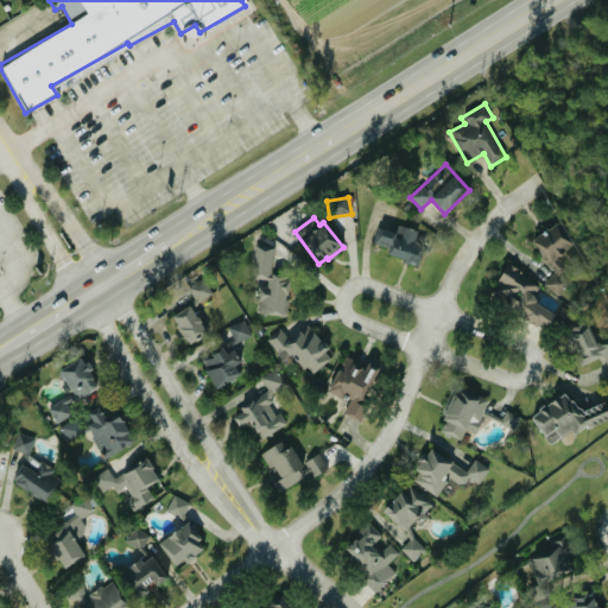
[(574,245),(556,222),(531,242),(556,273),(545,283),(556,296),(574,282),(556,259),(574,245)]
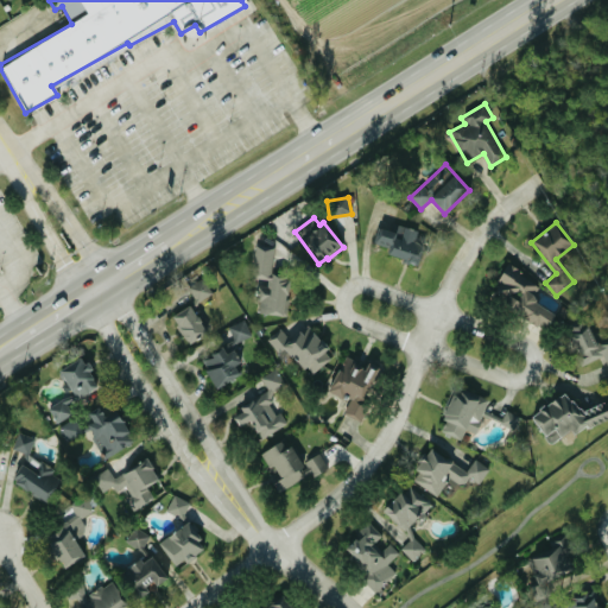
[(397,233),(378,228),(374,244),(390,248),(387,257),(415,264),(423,232),(399,226),(397,233)]
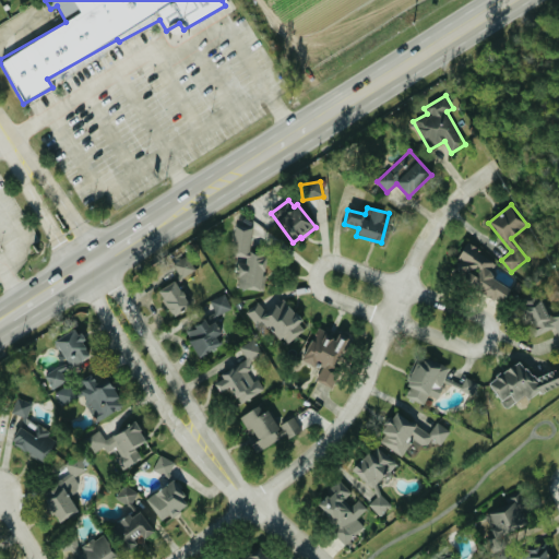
[(234,254),(251,256),(251,226),(234,226),(234,254)]
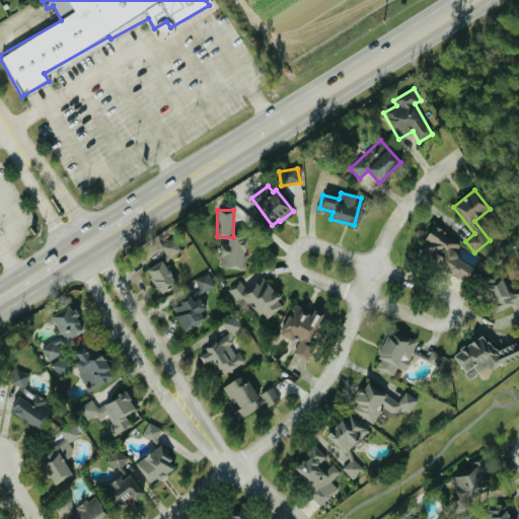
[(461,246),(435,226),(418,249),(463,284),(473,270),(454,255),(461,246)]
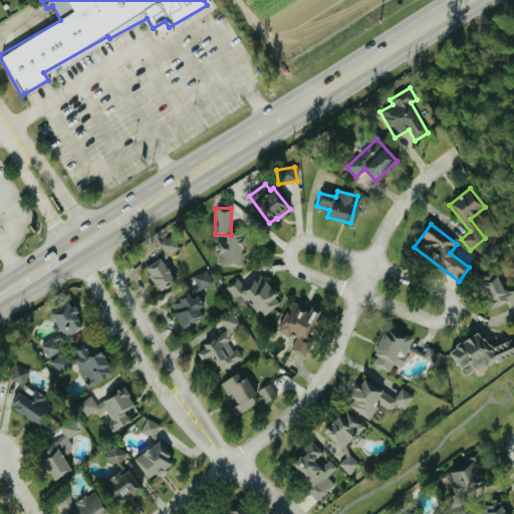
[(227,242),(220,242),(219,266),(243,266),(244,237),(227,236),(227,242)]
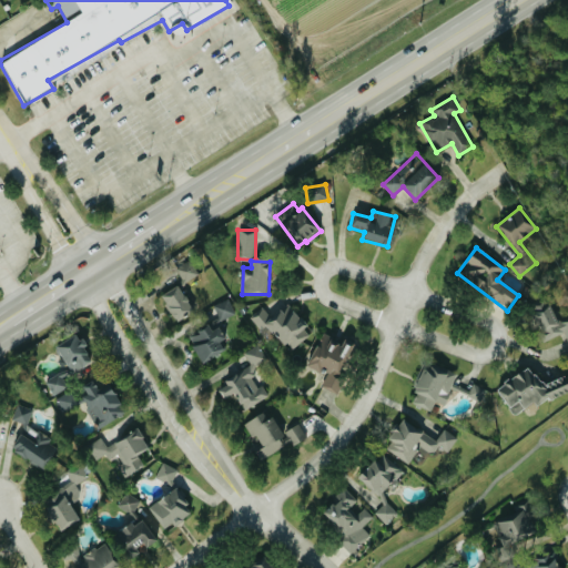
[(200,274),(193,263),(178,271),(184,283),(200,274)]
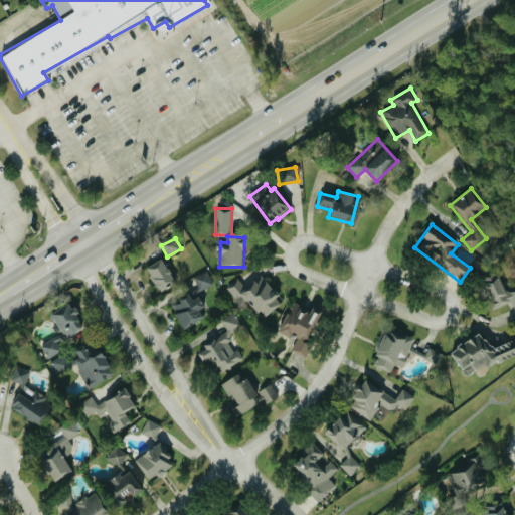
[(175,283),(161,259),(145,269),(159,292),(175,283)]
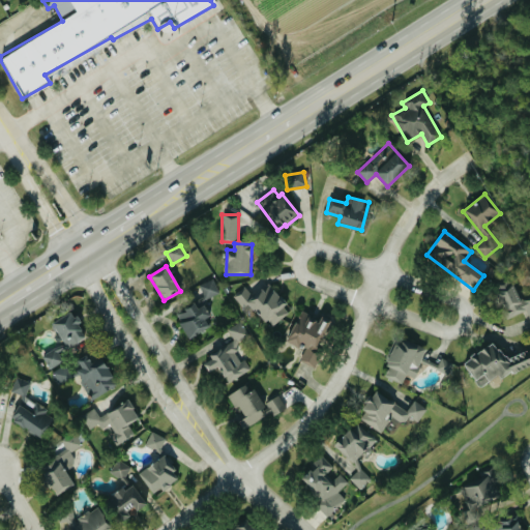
[(529,298),(521,303),(511,281),(495,287),(507,318),(527,310),(529,317),(529,298)]
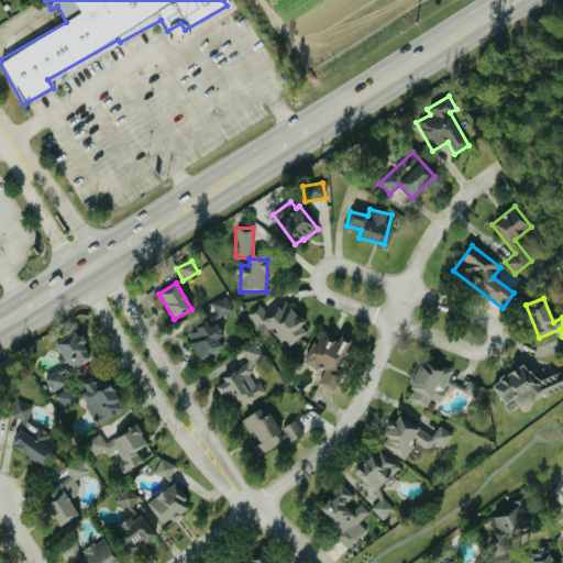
[(288,348),(310,330),(286,300),(269,315),(261,305),(247,315),(263,334),(271,328),(288,348)]
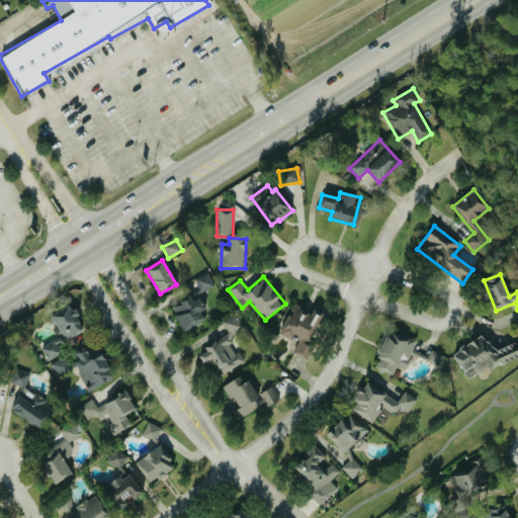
[(326,315),(314,309),(312,313),(294,304),(279,335),(290,340),(293,336),(299,340),(293,353),(304,358),(326,315)]
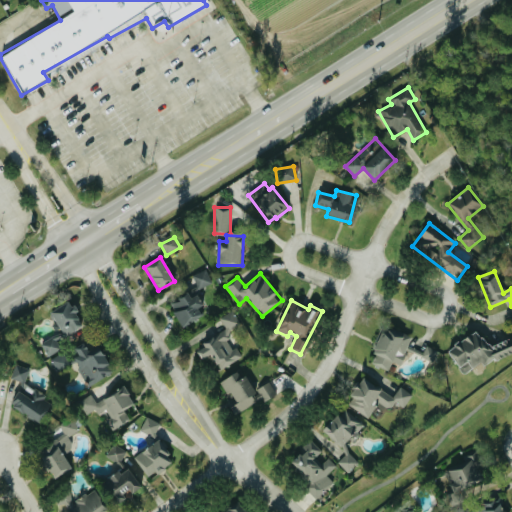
[(49,312),(60,333),(40,344),(48,357),(61,350),(56,340),(82,326),(69,301),(49,312)]
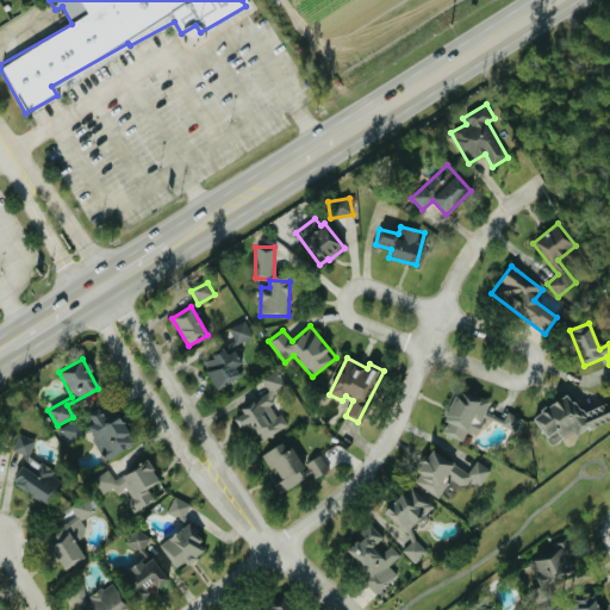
[(271,394),(231,416),(238,429),(251,423),(261,441),(290,425),(282,414),(277,416),(268,400),(288,390),(279,371),(263,379),(271,394)]
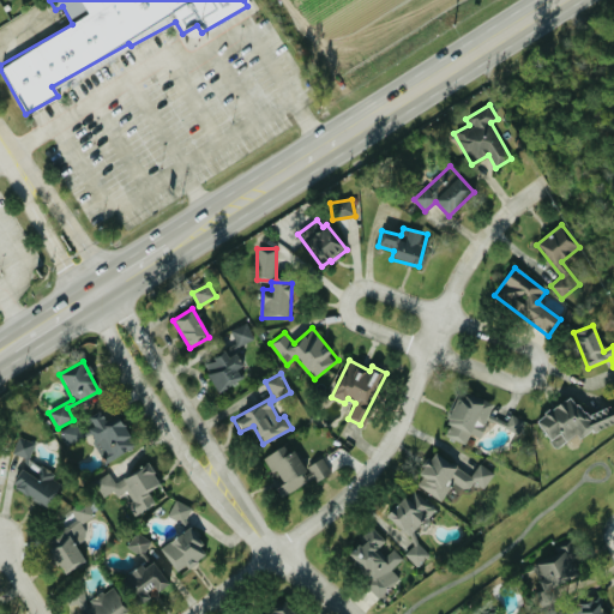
[(446,423),(451,426),(446,434),(467,444),(470,435),(479,439),(494,404),(462,390),(446,423)]
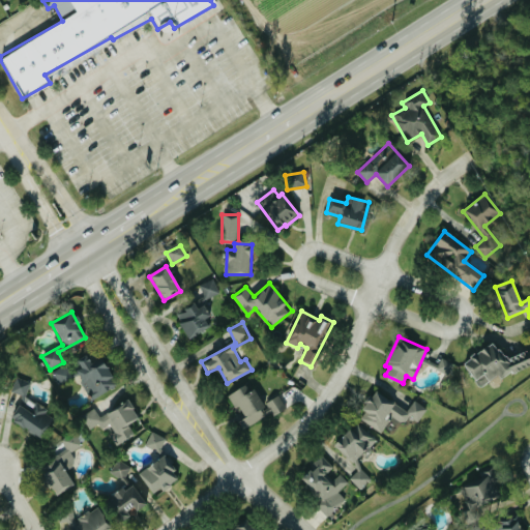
[(475,383),(498,366),(506,378),(529,362),(522,351),(506,361),(493,342),(462,363),(475,383)]
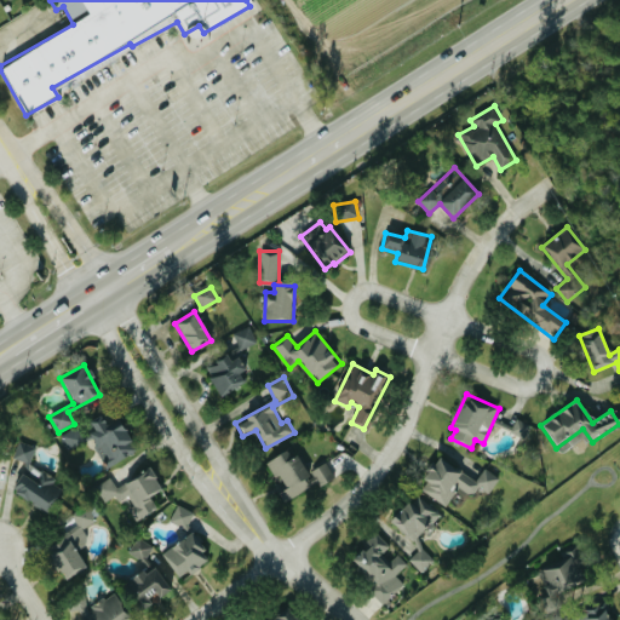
[(105,425),(101,415),(85,424),(107,466),(136,451),(119,418),(105,425)]
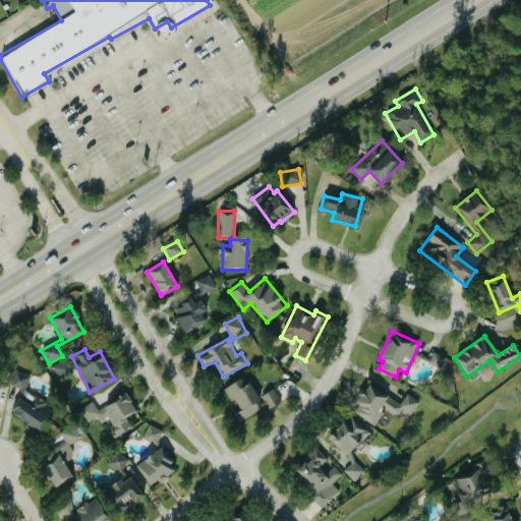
[(448,357),(433,352),(429,364),(445,368),(448,357)]
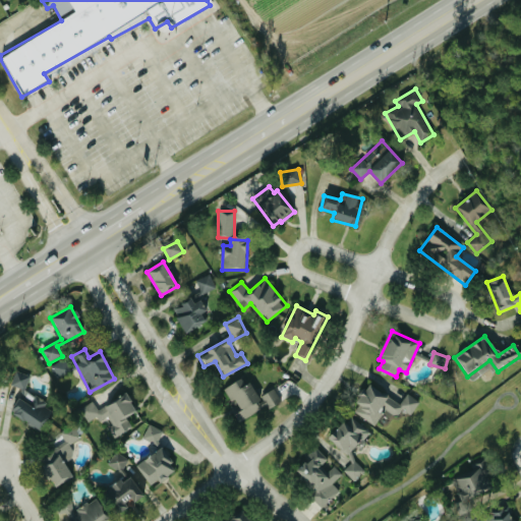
[(60,375),(69,368),(62,359),(52,366),(60,375)]
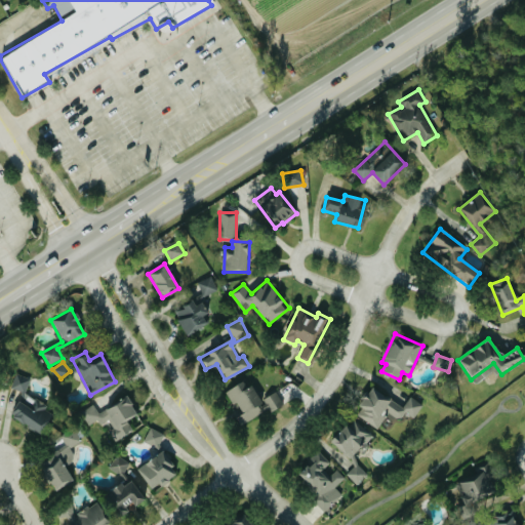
[(11,389),(27,392),(30,377),(15,373),(11,389)]
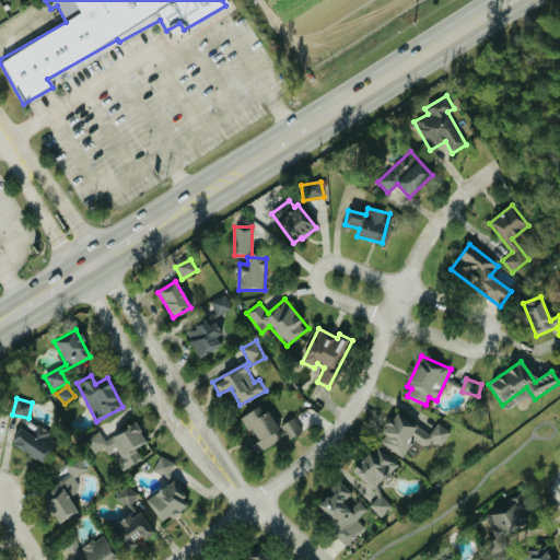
[(256,454),(280,441),(275,432),(279,430),(264,405),(242,417),(257,443),(252,446),(256,454)]
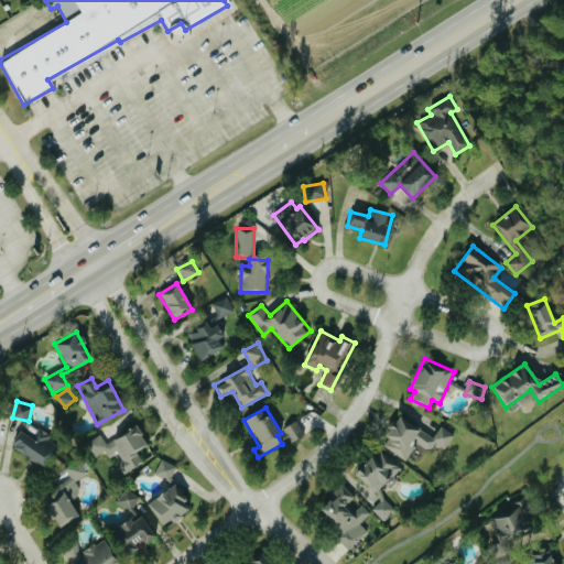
[(454,434),(441,425),(433,437),(399,414),(380,444),(405,461),(418,442),(430,451),(435,442),(444,448),(454,434)]
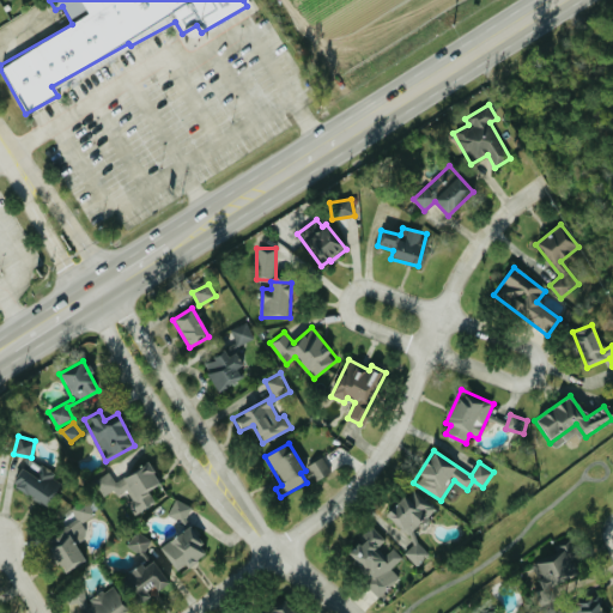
[(61,483),(52,477),(55,472),(28,457),(12,486),(49,505),(61,483)]
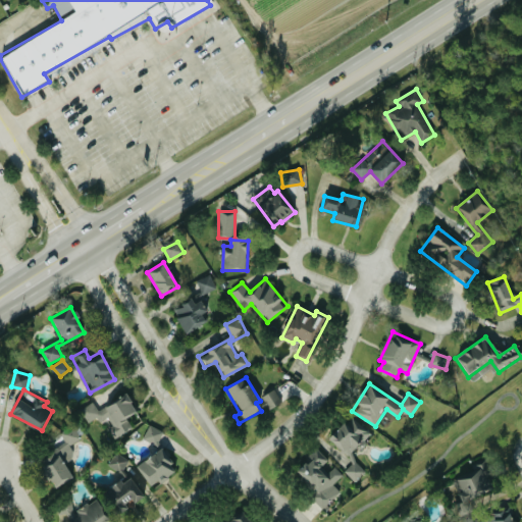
[(263,396),(269,409),(281,403),(275,390),(263,396)]
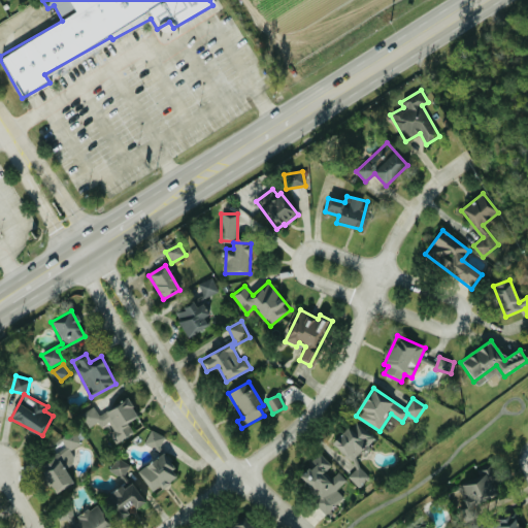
[(99,414),(95,406),(81,414),(89,428),(99,422),(102,426),(107,423),(118,441),(134,433),(128,422),(137,416),(128,398),(99,414)]
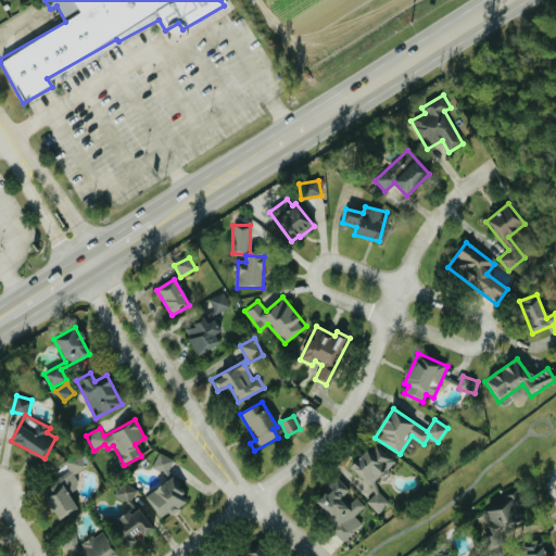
[(393,460),(373,441),(350,466),(371,485),(393,460)]
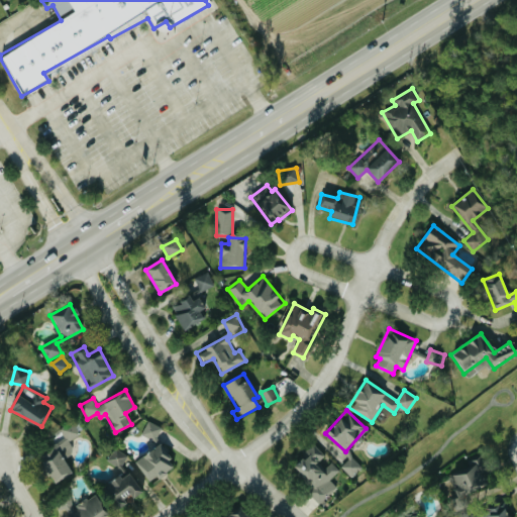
[(54,483),(72,473),(65,458),(75,453),(69,441),(81,434),(74,421),(60,428),(66,439),(38,454),(54,483)]
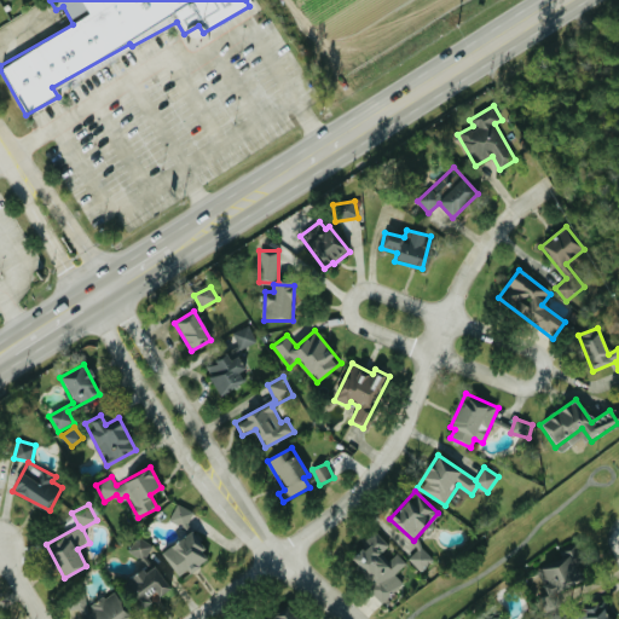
[(194,512),(178,504),(169,519),(186,527),(194,512)]
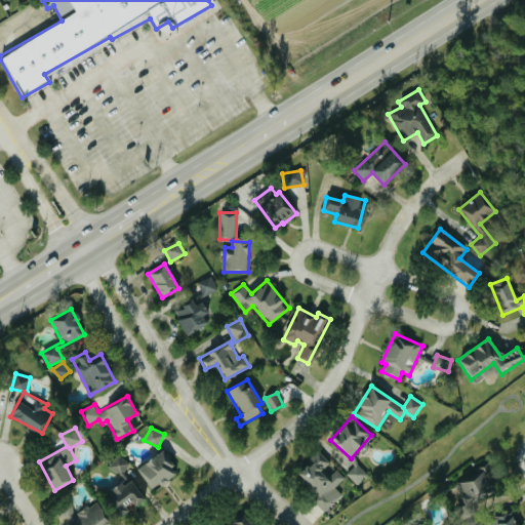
[(160,485),(178,473),(162,449),(136,468),(151,488),(158,482),(160,485)]
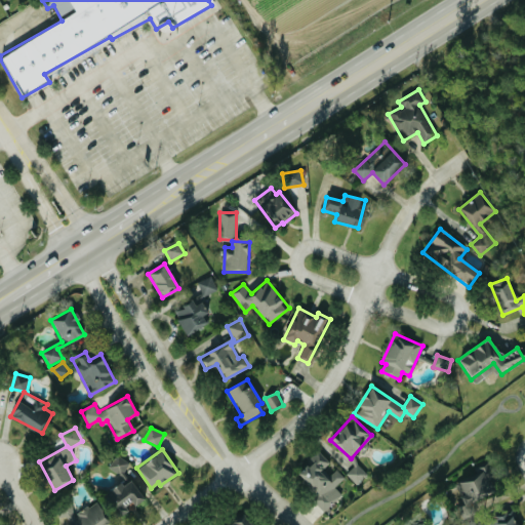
[(294,472),(325,510),(342,495),(335,486),(345,478),(336,469),(330,475),(324,468),(329,462),(320,450),(294,472)]
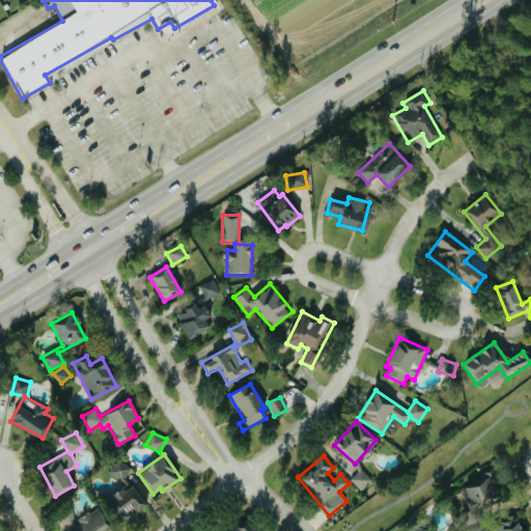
[(131,468),(118,459),(110,473),(121,481),(131,468)]
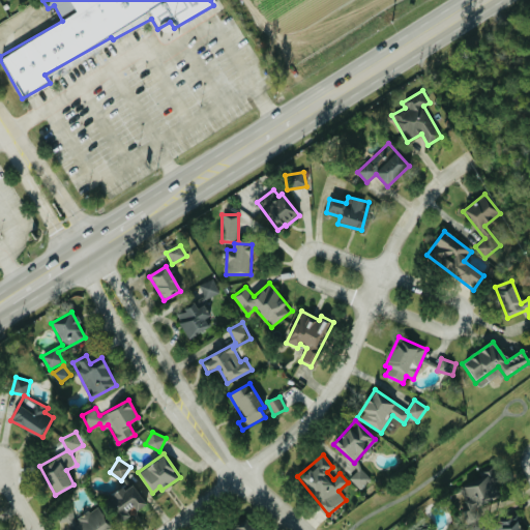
[(371,478),(360,468),(350,478),(360,489),(371,478)]
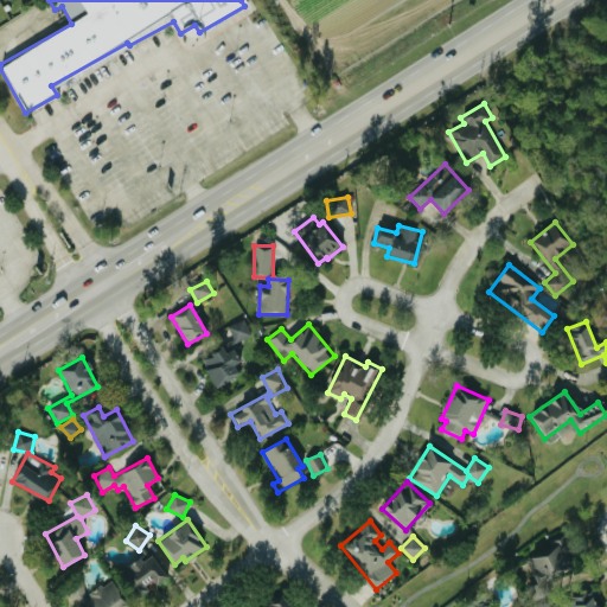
[(563,553),(570,550),(566,536),(529,550),(541,581),(570,569),(563,553)]
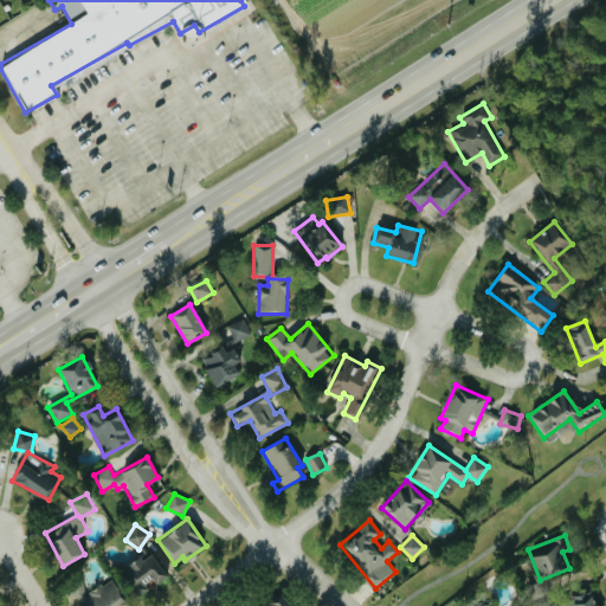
[(137,597),(150,590),(148,585),(165,577),(153,552),(122,567),(137,597)]
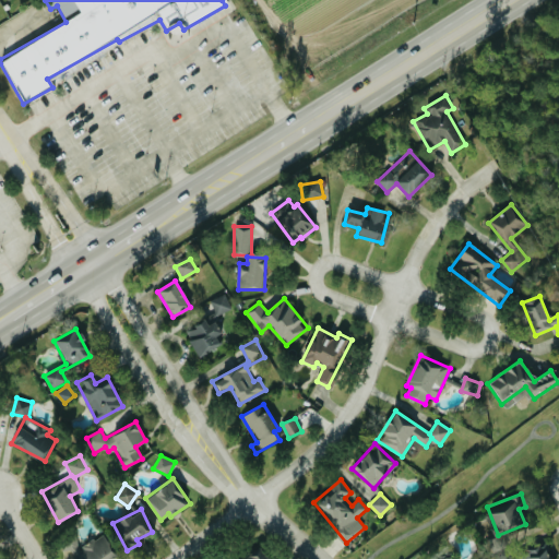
[(117,558),(105,535),(81,546),(73,532),(59,538),(64,551),(71,548),(75,558),(117,558)]
